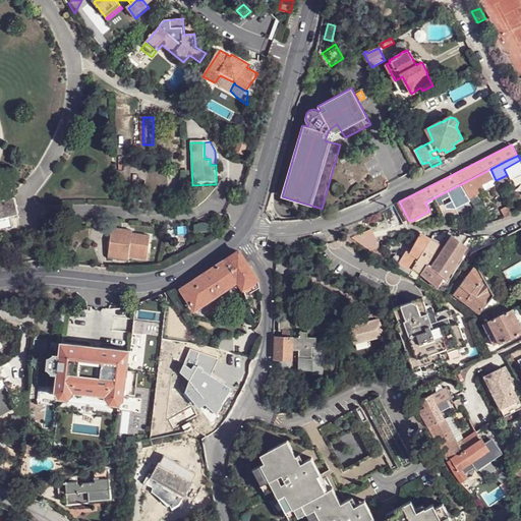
[(19,215),(15,197),(0,200),(0,219),(10,217),(19,215)]
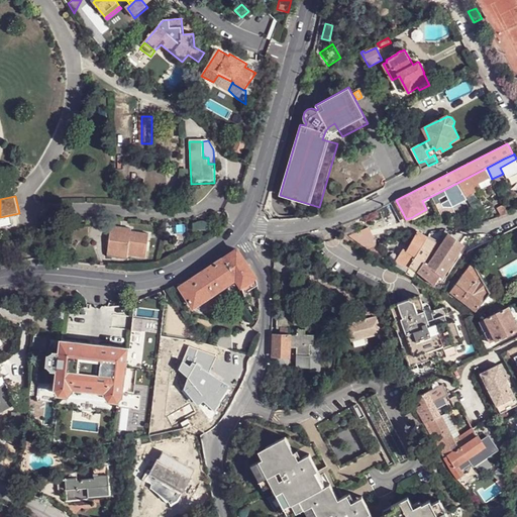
[(391,202),(401,222),(406,219),(396,200),(391,202)]
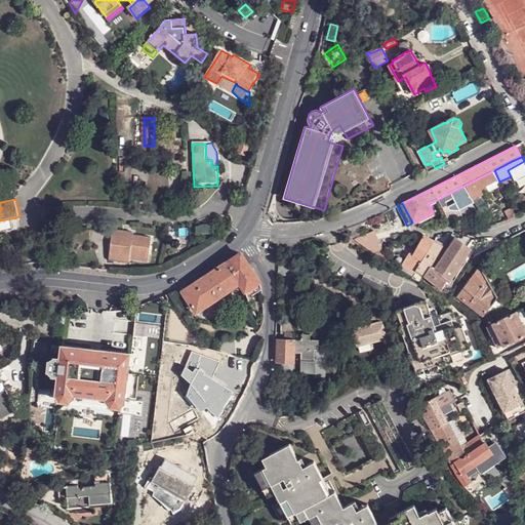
[(0,220),(0,230),(12,228),(10,218),(0,220)]
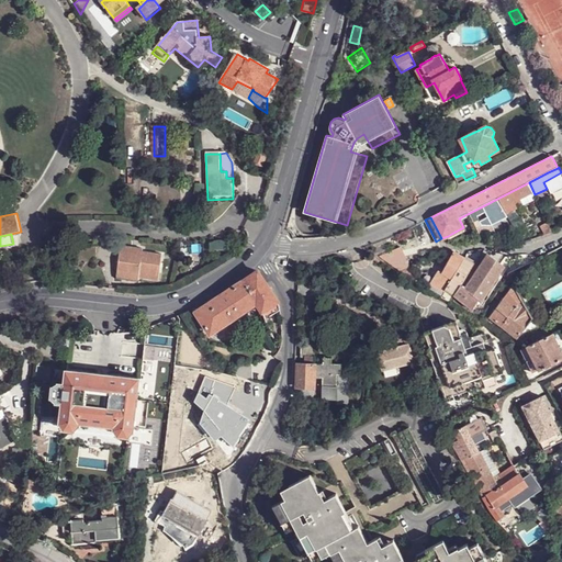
[(379,256),(390,251),(384,238),(364,246),(373,253),(379,256)]
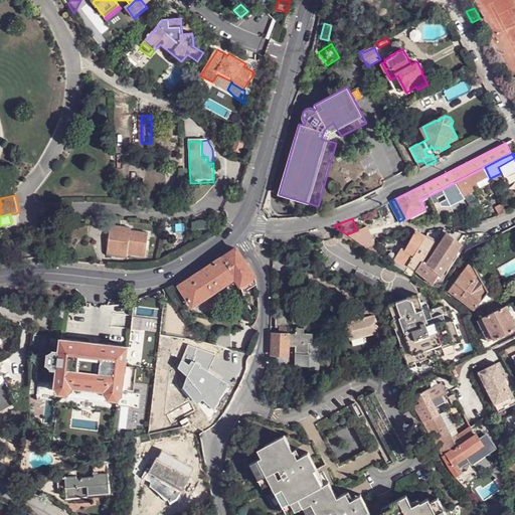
[(130,227),(131,224),(111,221),(107,250),(127,253),(128,251),(145,254),(148,229),(130,227)]
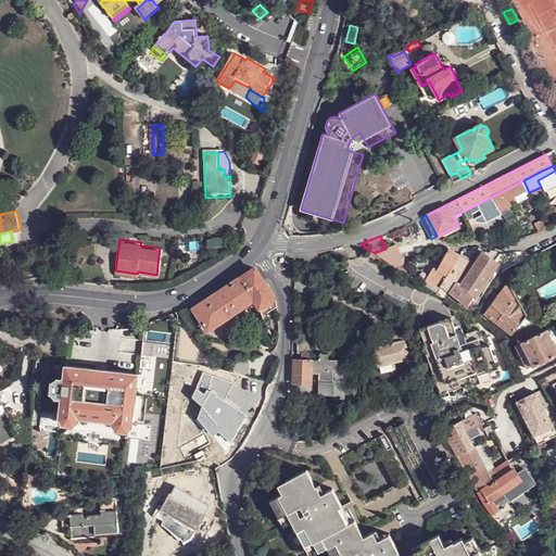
[(395,267),(404,264),(396,244),(386,249),(375,253),(384,260),(391,264),(395,267)]
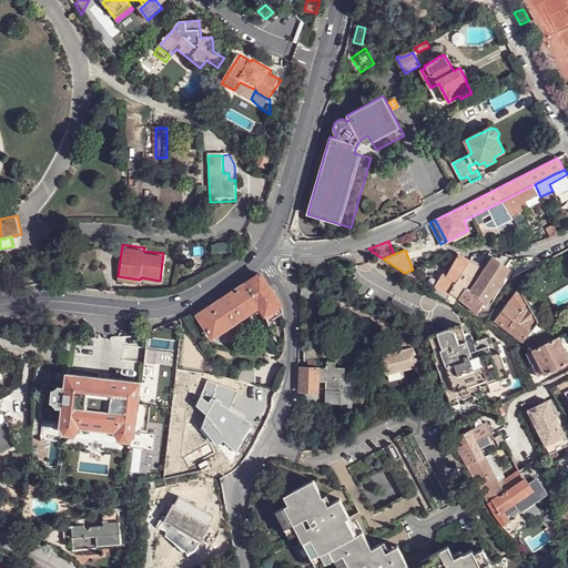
[(459,297),(478,312),(485,302),(488,304),(510,269),(493,256),(470,290),(467,287),(479,266),(459,254),(447,275),(443,273),(435,287),(449,295),(453,290),(462,294),(459,297)]
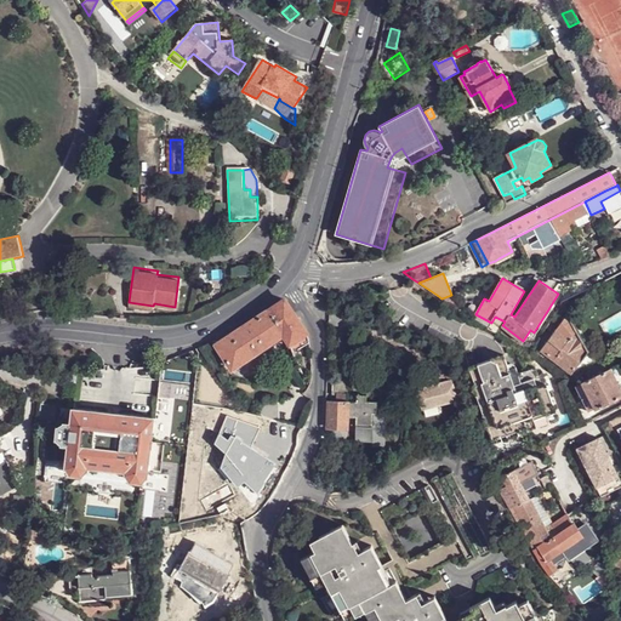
[(336,297),(341,283),(325,281),(325,280),(324,280),(324,283),(320,283),(315,297),(315,298),(336,297)]
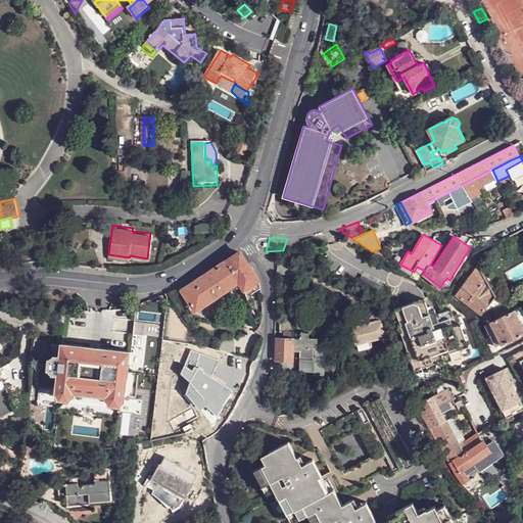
[(384,259),(386,255),(380,248),(372,251),(384,259)]
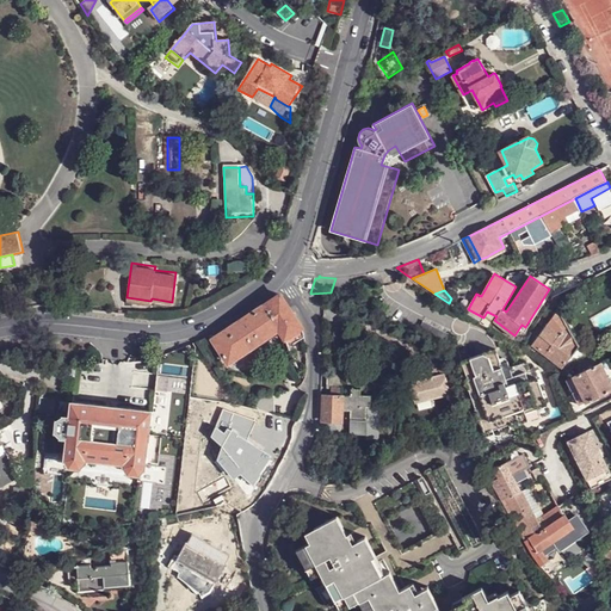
[(281,295),(215,340),(229,363),(279,329),(287,339),(292,334),(297,341),(304,337),(303,328),(281,295)]
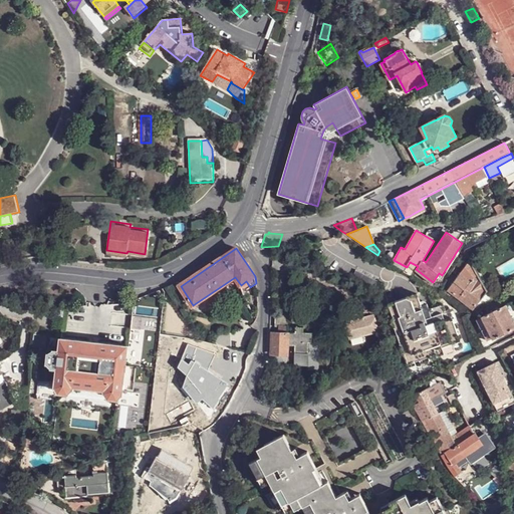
[(463,254),(452,272),(456,274),(468,257),(463,254)]
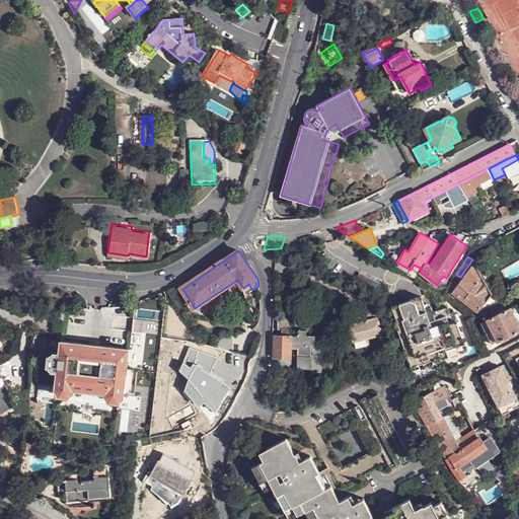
[(493,293),(474,262),(452,292),(478,312),(493,293)]
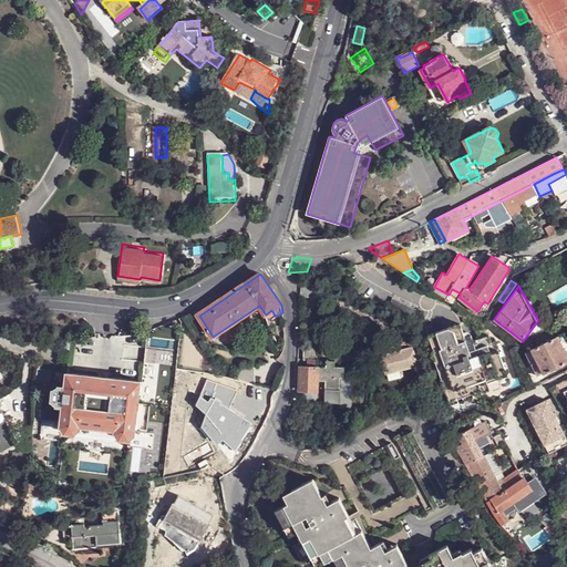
[(385,312),(410,323),(416,310),(393,298),(385,312)]
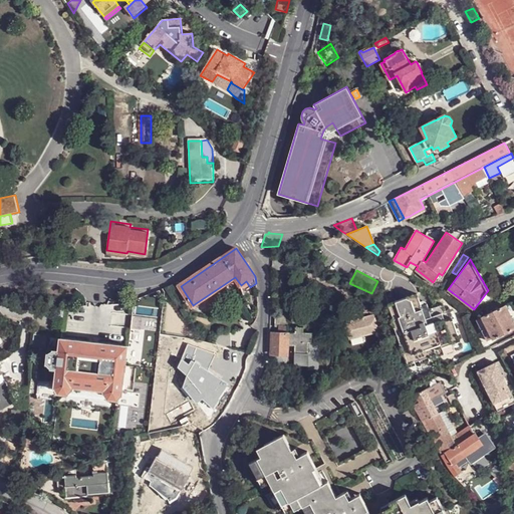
[(241,285),(244,291),(250,287),(246,281),(241,285)]
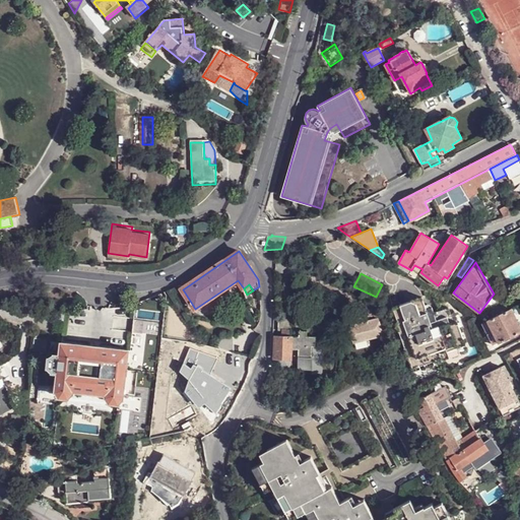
[(397,323),(412,364),(468,344),(462,328),(456,313),(453,314),(450,307),(435,312),(430,297),(402,306),(407,320),(400,322),(397,323)]
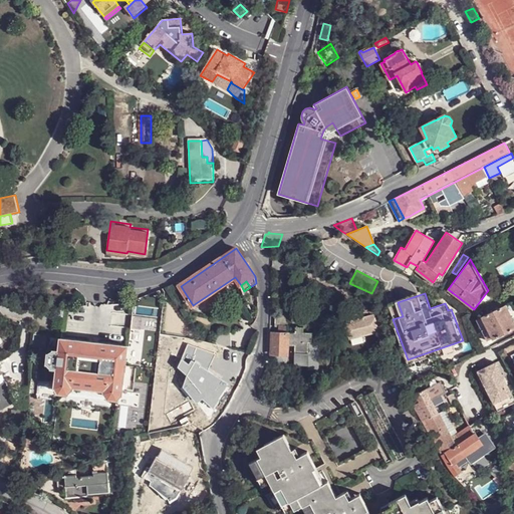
[(503,306),(500,300),(497,301),(487,306),(490,312),(503,306)]
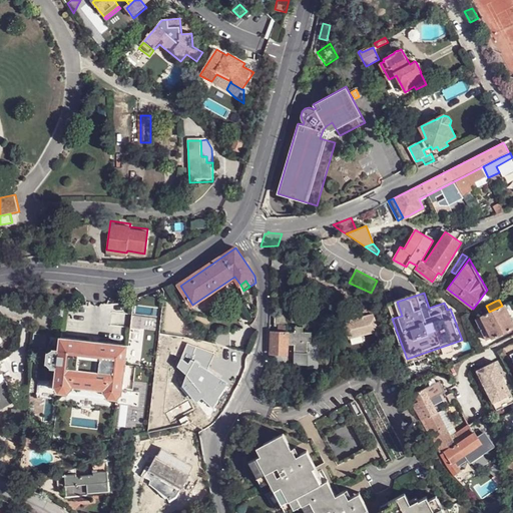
[(402,316),(397,302),(390,305),(395,318),(402,316)]
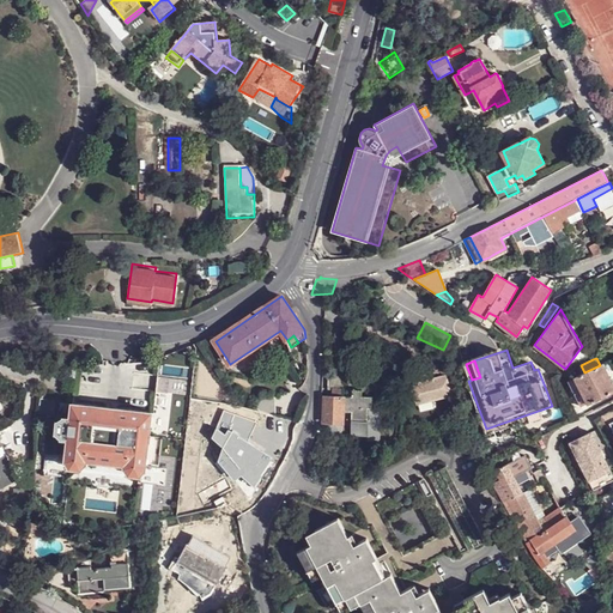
[(430,365),(432,374),(432,375),(441,372),(442,376),(449,375),(445,362),(430,365)]
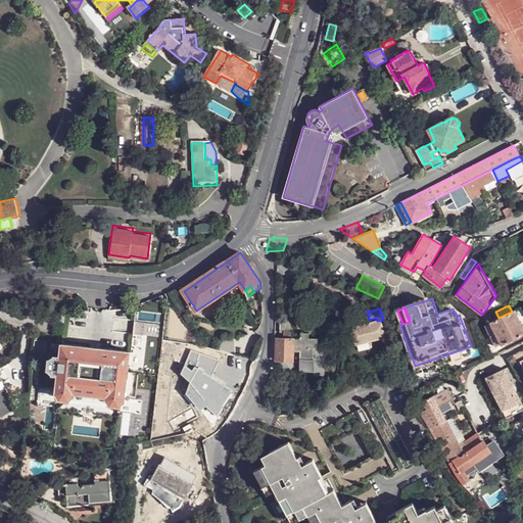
[(522,325),(515,310),(512,312),(498,318),(491,322),(502,343),(522,333),(522,325)]
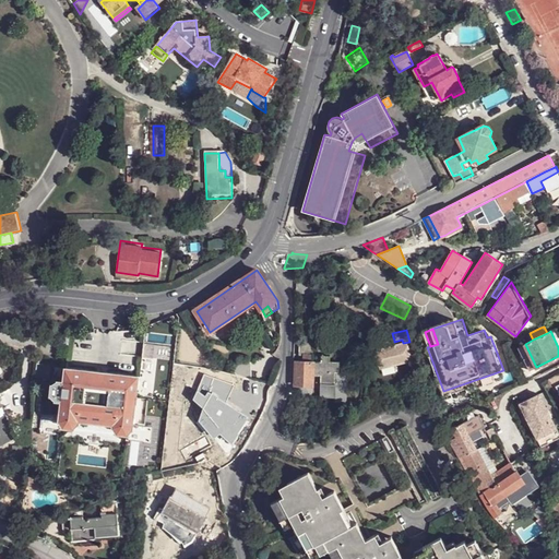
[(490,336),(497,353),(500,351),(495,335),(490,336)]
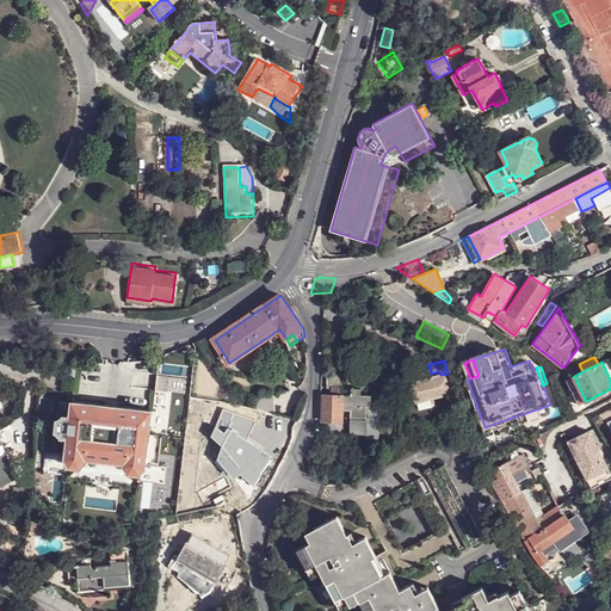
[(352,419),(368,419),(369,406),(371,406),(372,394),(362,393),(362,387),(353,388),(353,394),(343,394),(343,387),(341,386),(341,370),(328,370),(327,386),(332,386),(331,395),(325,394),(323,419),(341,419),(343,409),(352,409),(352,419)]
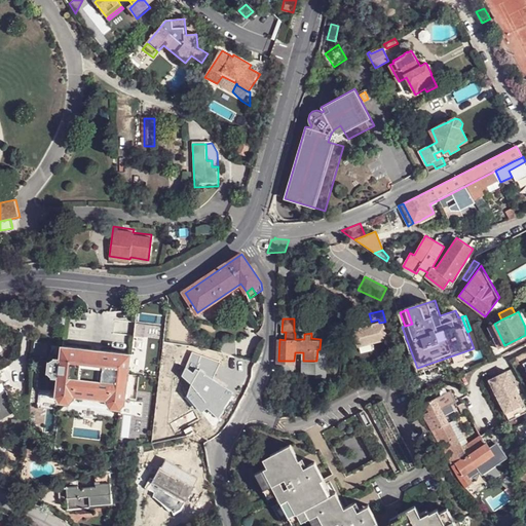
[(354,329),(360,348),(389,340),(385,322),(379,323),(372,325),(371,322),(371,321),(365,322),(366,327),(354,329)]
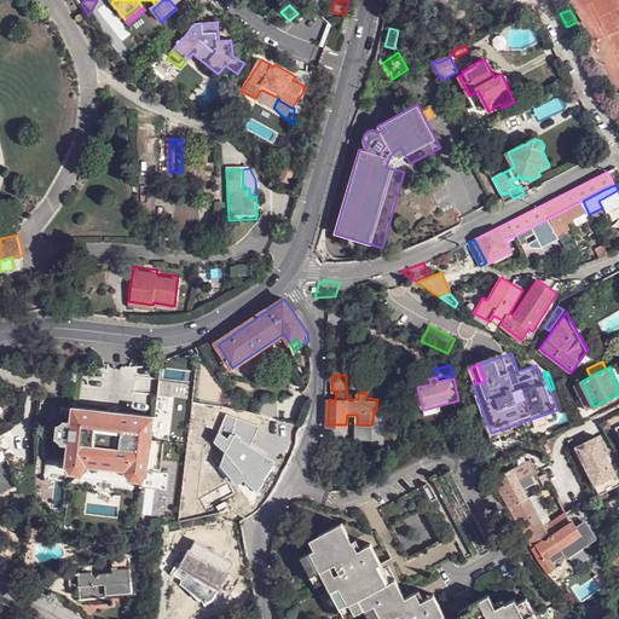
[(63,443),(69,443),(67,466),(71,472),(82,473),(81,485),(93,485),(93,486),(94,491),(98,493),(111,495),(114,495),(117,492),(117,489),(129,490),(131,479),(142,480),(148,474),(155,416),(74,408),(71,422),(65,421),(59,426),(58,437),(63,443)]
